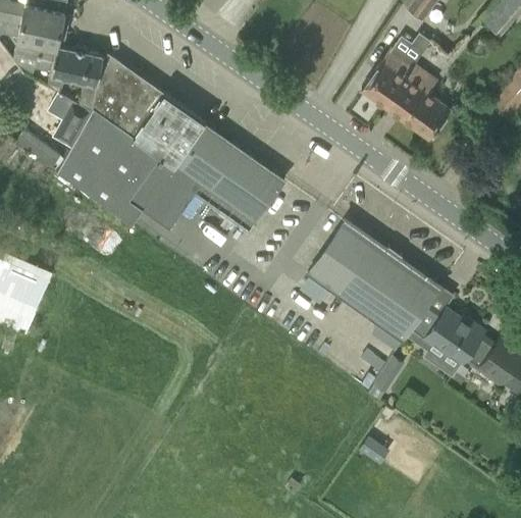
[(36,71),(50,73),(51,73),(56,50),(64,13),(0,0),(0,19),(8,22),(5,36),(20,40),(14,61),(18,66),(34,75),(36,71)]
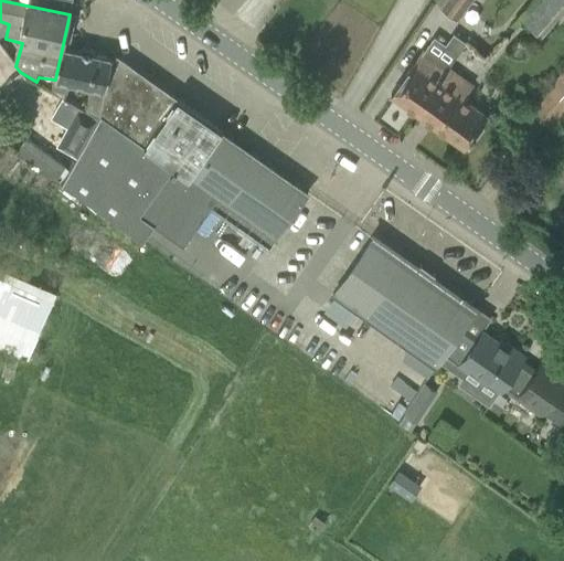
[(458,23),(475,0),(449,0),(442,11),(458,23)]
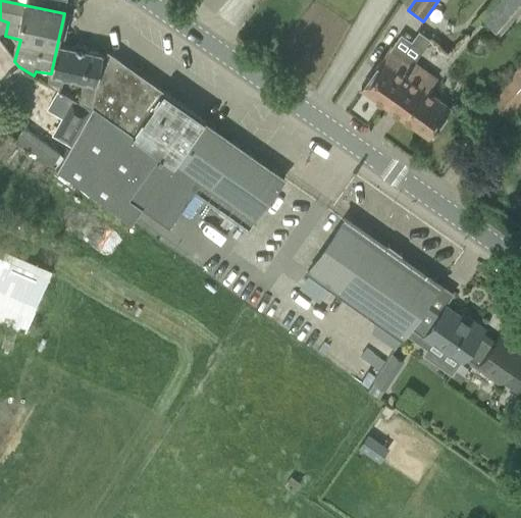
[(520,0),(502,0),(483,23),(501,38),(520,12),(520,0)]
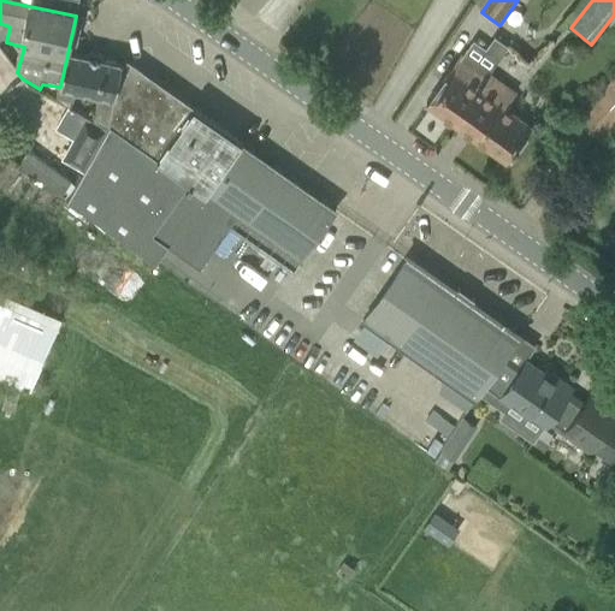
[(0,55),(0,79),(15,99),(27,90),(0,55)]
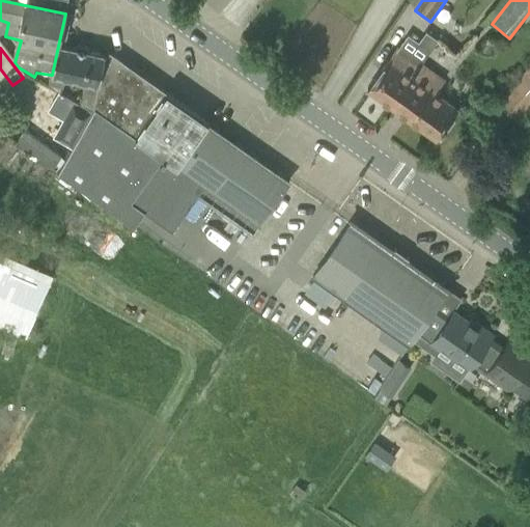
[(368,92),(391,109),(421,66),(398,50),(368,92)]
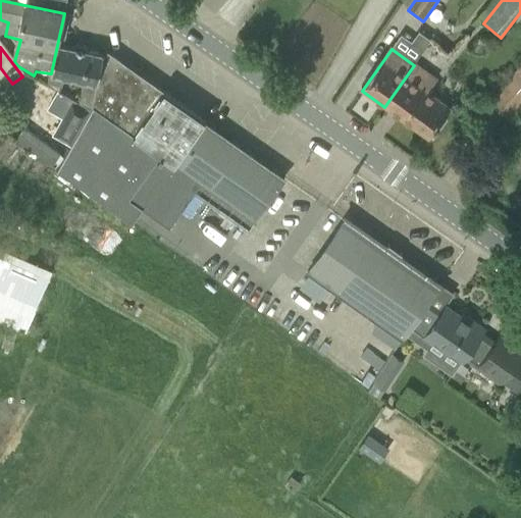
[(56,50),(51,73),(50,73),(48,87),(59,93),(66,80),(68,80),(71,83),(76,84),(80,82),(82,83),(82,105),(92,109),(103,59),(56,50)]
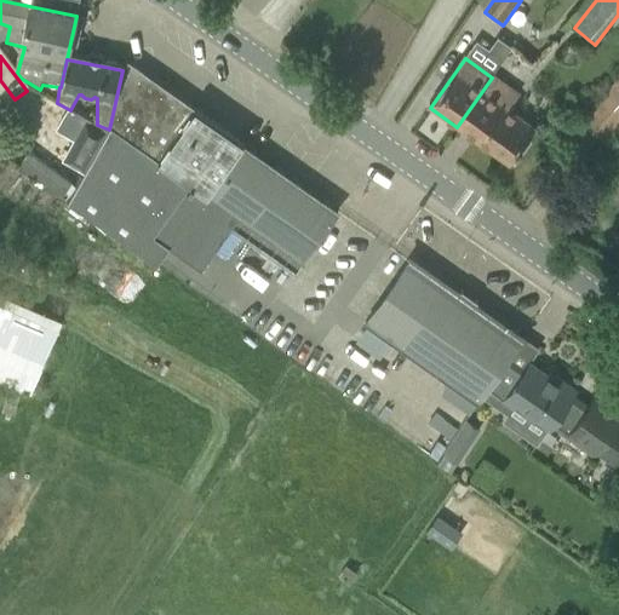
[(338,214),(242,147),(245,144),(127,63),(122,70),(109,130),(110,131),(68,206),(156,268),(168,251),(201,274),(233,230),(296,275),(338,214)]
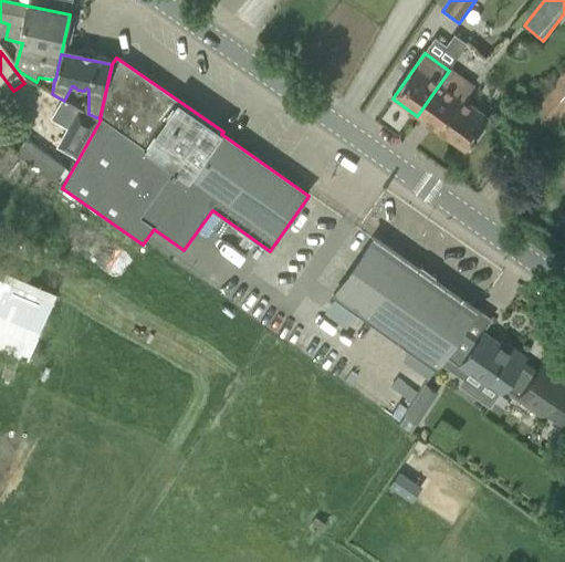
[(449,71),(417,116),(464,151),(488,120),(463,102),(473,89),(449,71)]
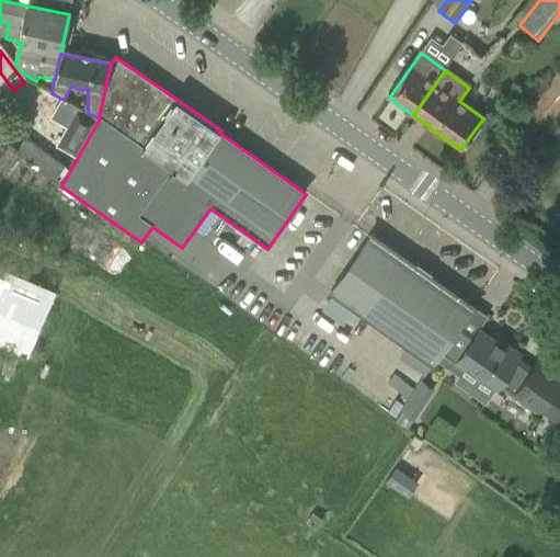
[(559,72),(526,111),(545,128),(559,111),(559,72)]
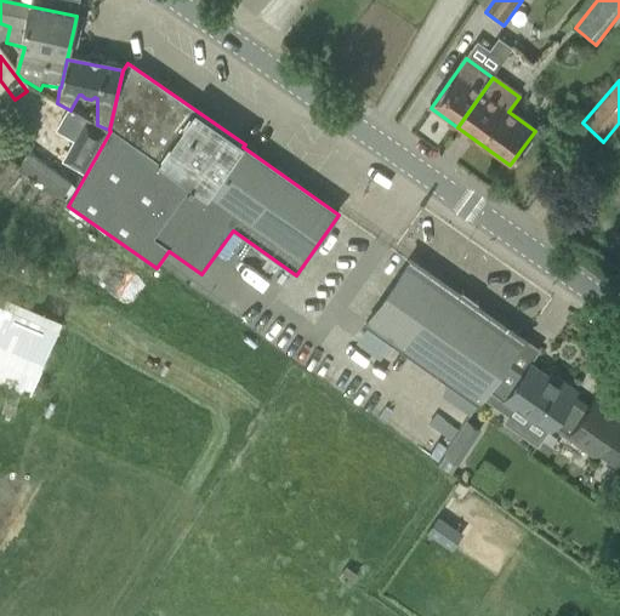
[(70,112),(58,131),(75,142),(66,160),(86,172),(109,132),(70,112)]
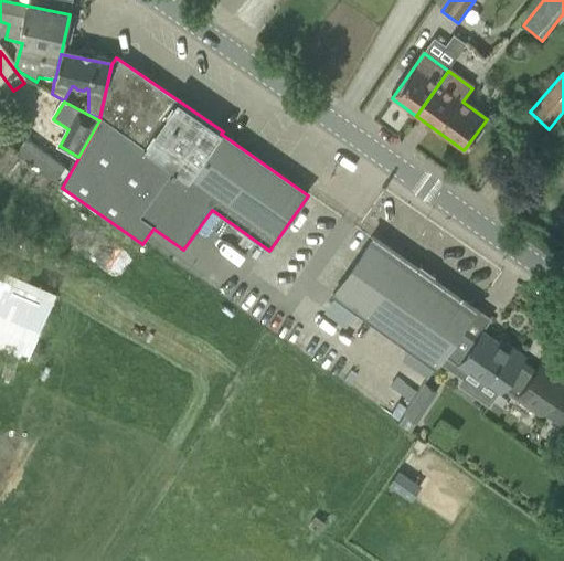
[(464,330),(476,314),(373,241),(333,297),(438,371),(446,360),(464,330)]
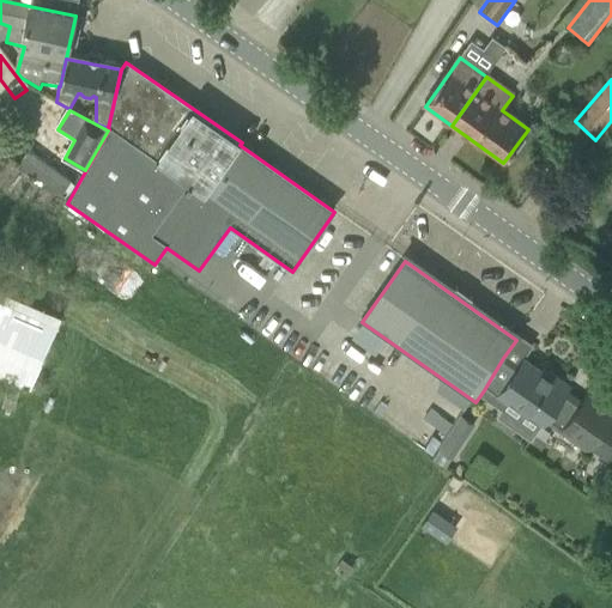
[(0,296),(0,376),(38,389),(65,311),(11,293),(8,299),(0,296)]
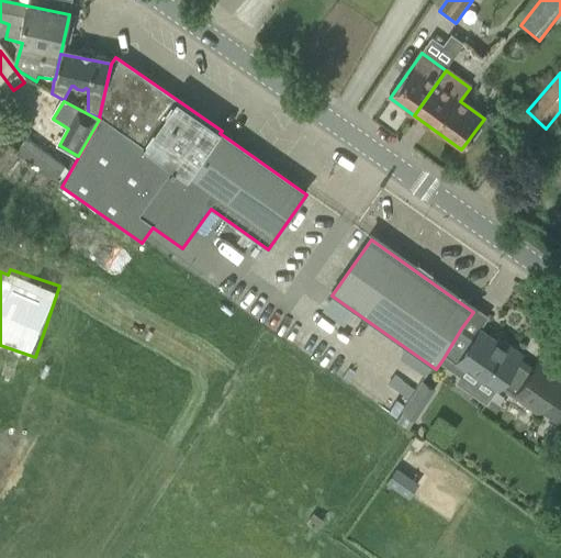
[(475,338),(461,328),(444,358),(468,376),(471,371),(500,391),(502,388),(518,363),(522,357),(498,341),(496,344),(481,332),(475,338)]
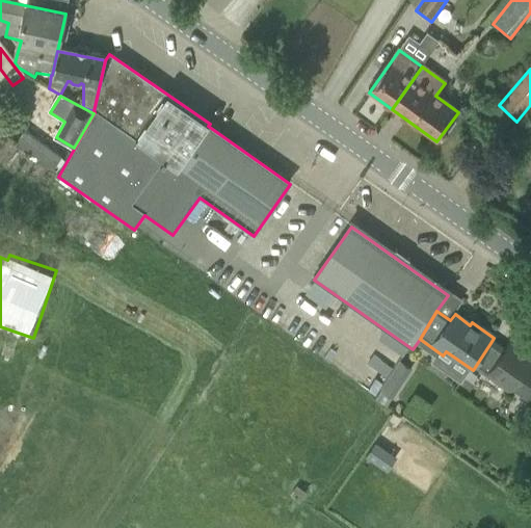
[(504,352),(490,343),(475,367),(498,383),(501,379),(528,399),(530,394),(530,357),(527,354),(528,352),(512,341),(504,352)]
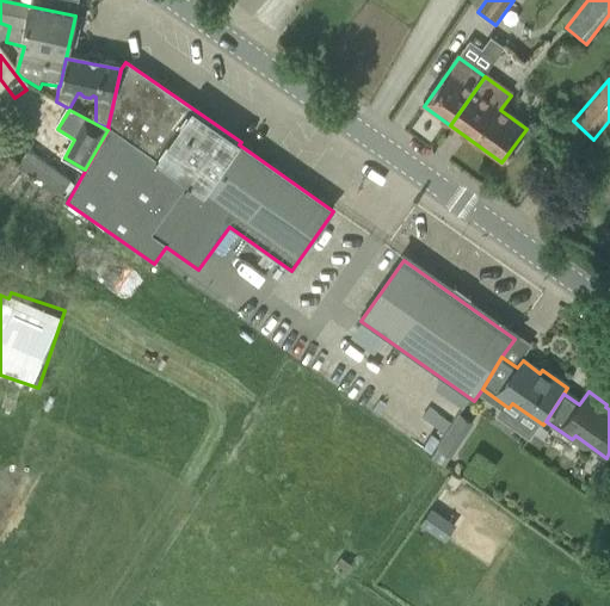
[(438,451),(433,458),(447,467),(450,459),(451,461),(474,427),(460,416),(437,450),(438,451)]
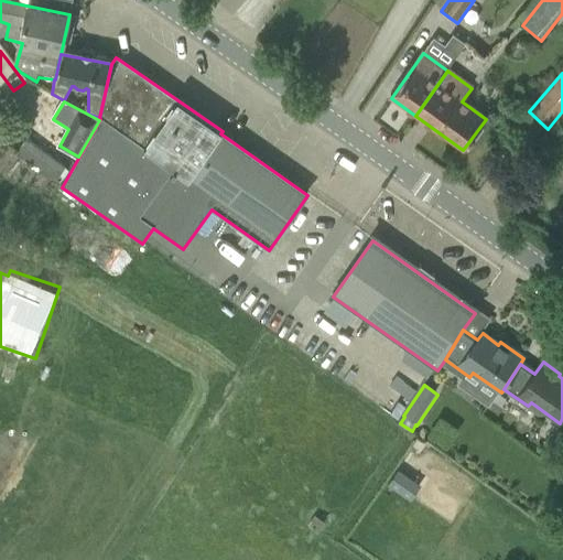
[(484,492),(469,483),(462,496),(475,505),(484,492)]
